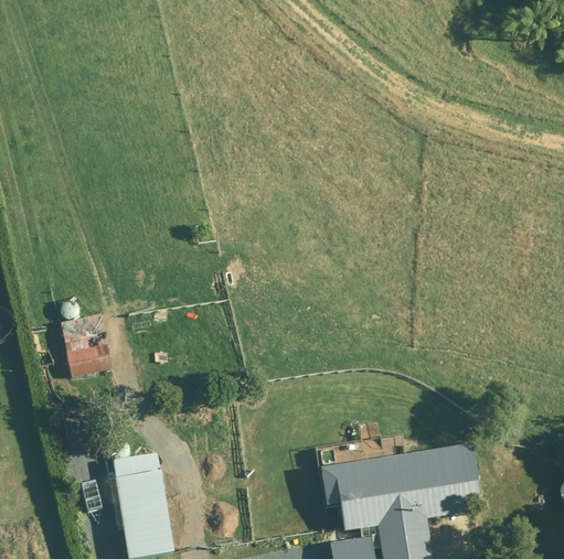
[(109,368),(97,309),(61,315),(73,376),(109,368)]
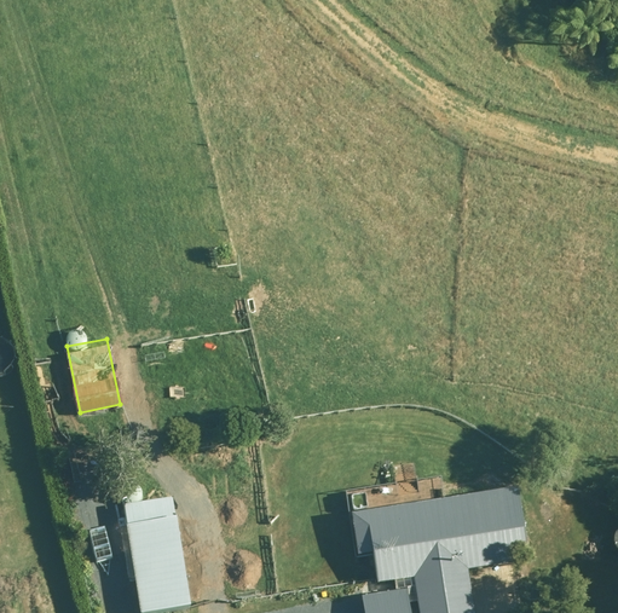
[(472,594),(467,568),(517,561),(514,547),(529,544),(519,484),(347,510),(354,555),(373,553),(377,583),(413,577),(417,612),(492,612),(489,591),(472,594)]
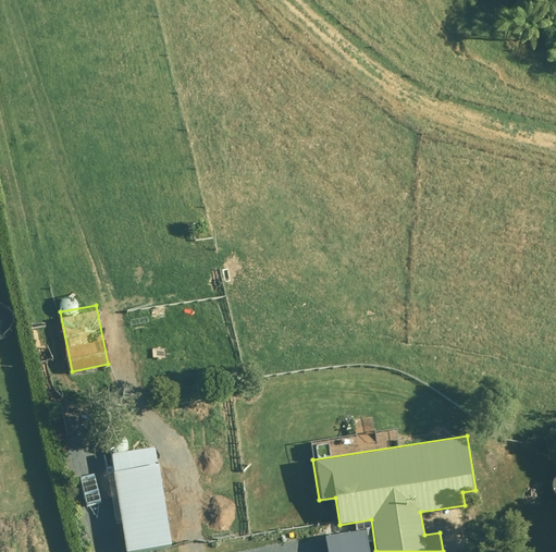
[(121,519),(125,551),(143,551),(174,547),(159,444),(135,449),(134,439),(109,442),(118,499),(109,500),(112,522),(121,519)]
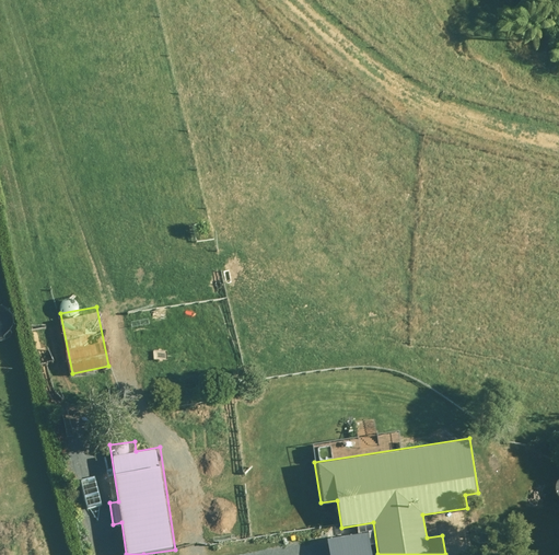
[(558,474),(549,487),(558,494),(558,474)]
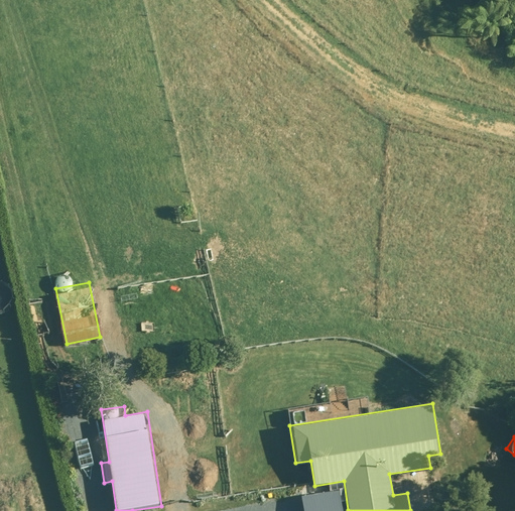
[(342,510),(340,491),(301,497),(303,510),(342,510)]
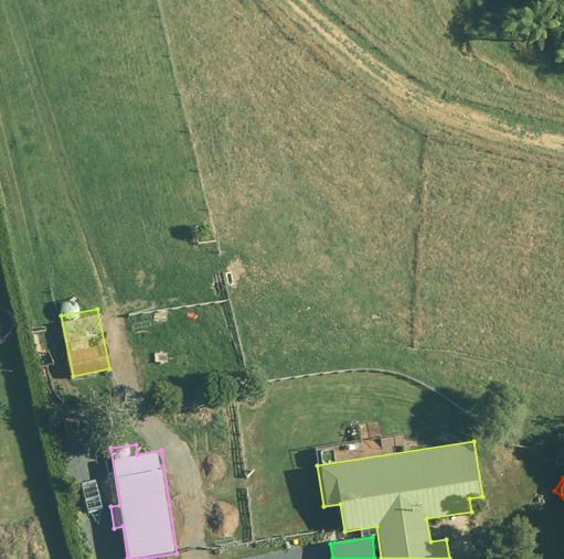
All buildings are outlined.
